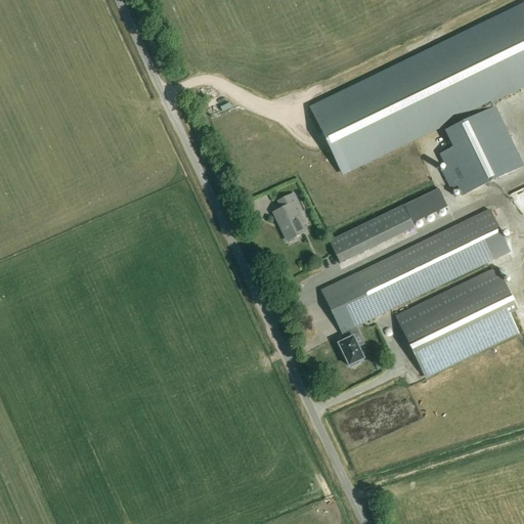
[(464,194),(521,167),(490,103),(523,86),(523,9),(312,112),(343,175),(444,126),(454,147),(440,155),(447,171),(443,173),(451,190),(461,186),(464,194)]
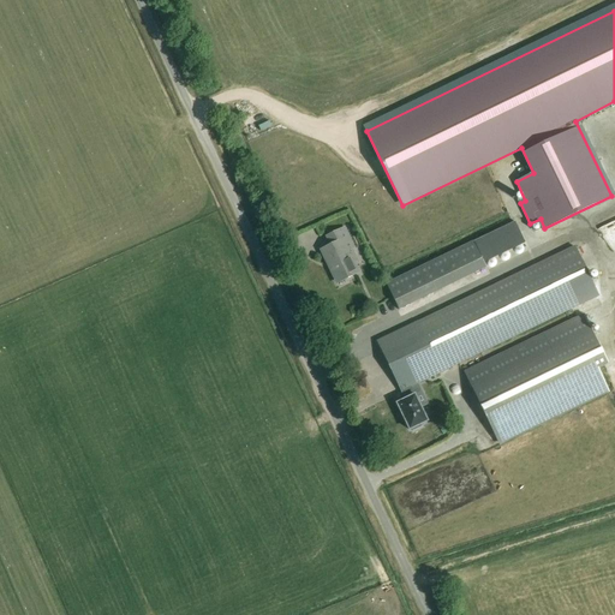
[(473,243),(483,263),(525,243),(515,222),(473,243)]
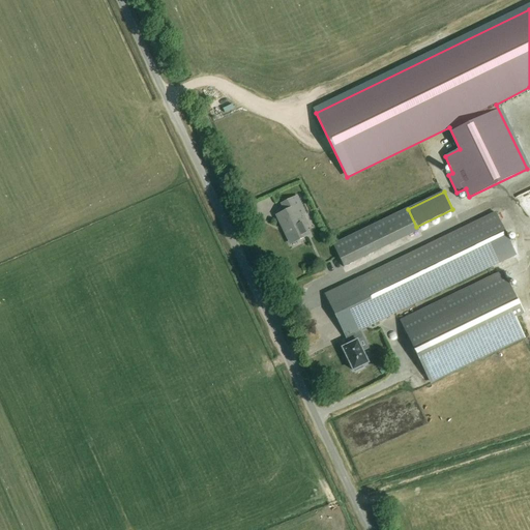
[(297,198),(286,203),(289,210),(277,216),(290,244),(310,235),(300,216),(305,214),(297,198)]
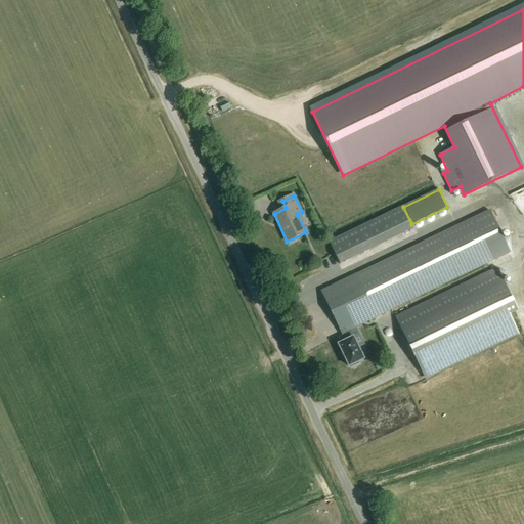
[(340,264),(413,229),(402,207),(329,242),(340,264)]
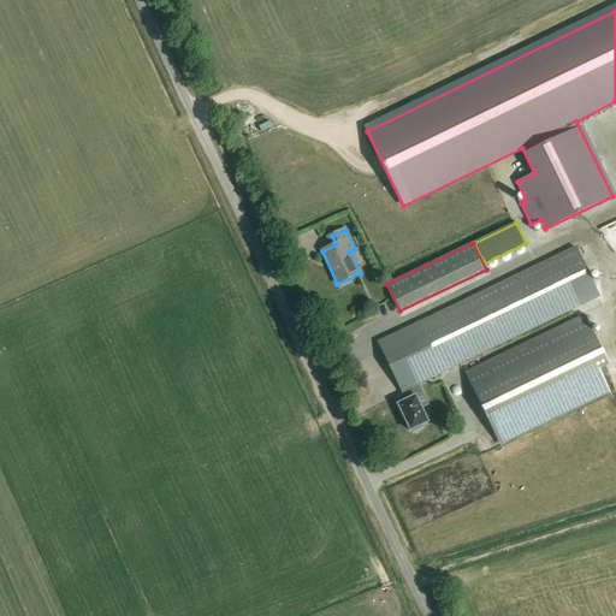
[(379,345),(402,394),(410,389),(602,297),(576,247),(377,342),(379,345)]
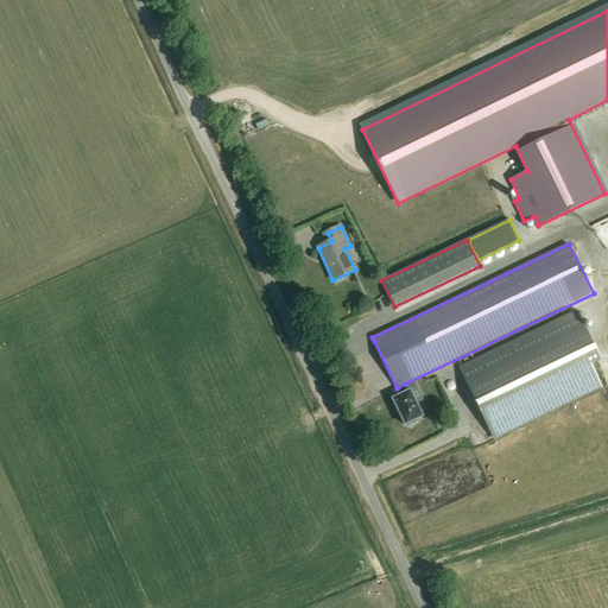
[(577,311),(457,368),(493,442),(600,390),(589,368),(601,362),(577,311)]
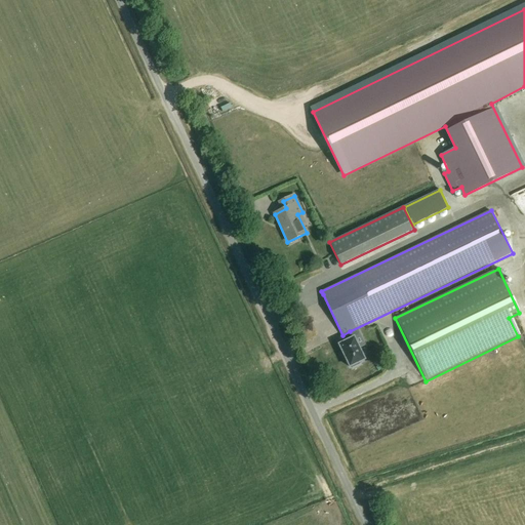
[(346,345),(338,348),(349,370),(365,363),(359,352),(365,349),(356,330),(342,336),(346,345)]
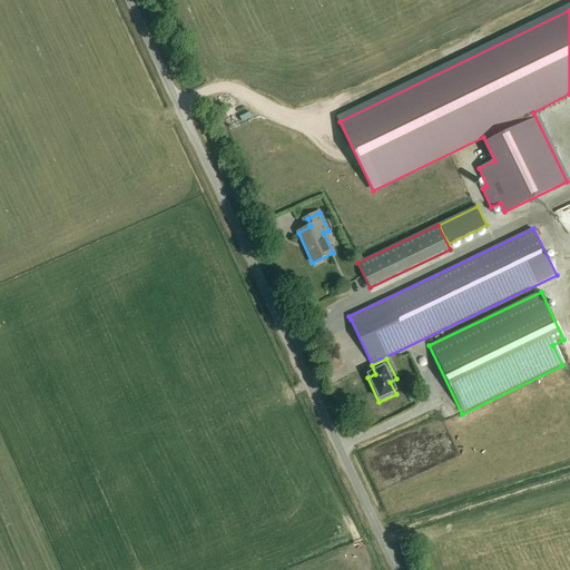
All buildings are outlined.
